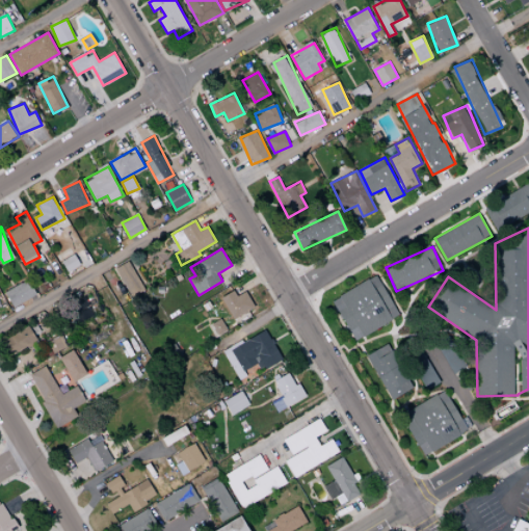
[(132,297),(146,289),(129,260),(115,268),(132,297)]
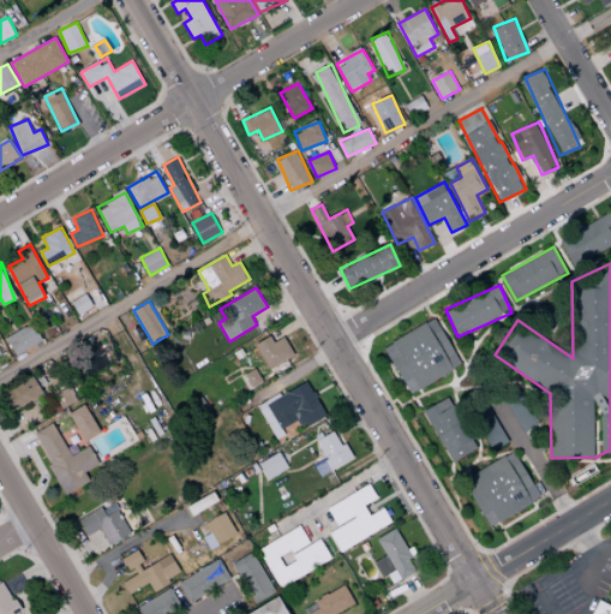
[(384,345),(409,393),(462,365),(437,317),(384,345)]
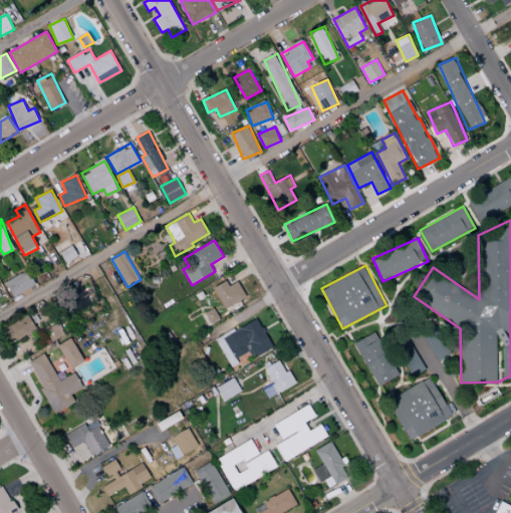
[(13,296),(35,284),(27,269),(5,281),(13,296)]
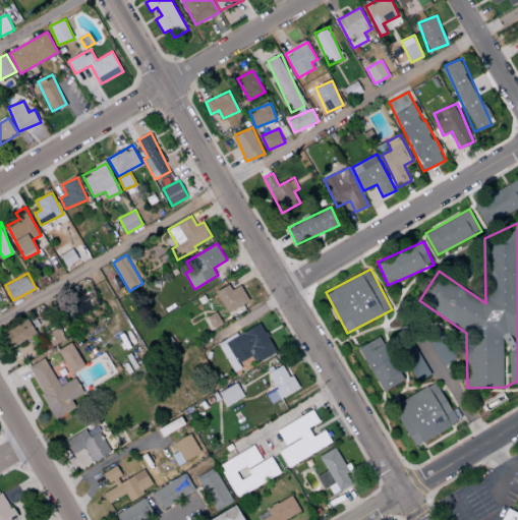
[(218,290),(228,311),(250,301),(242,285),(232,289),(230,284),(218,290)]
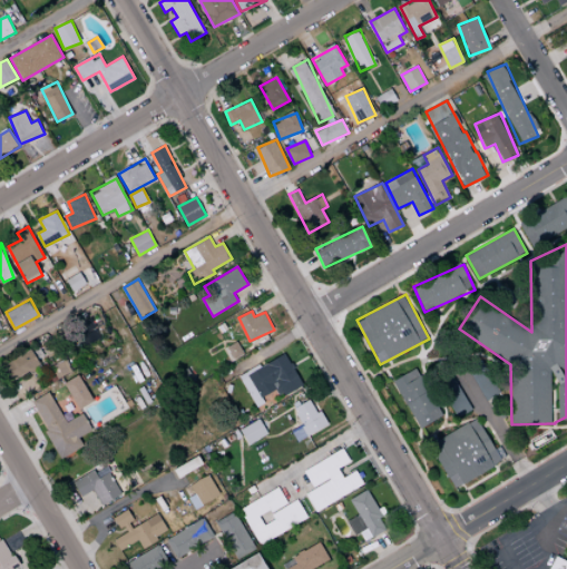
[(41,365),(32,349),(2,364),(11,381),(41,365)]
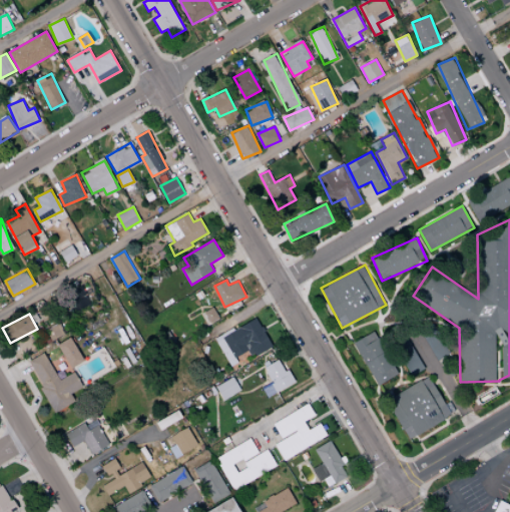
[(229,363),(251,351),(253,356),(273,346),(257,317),(216,339),(229,363)]
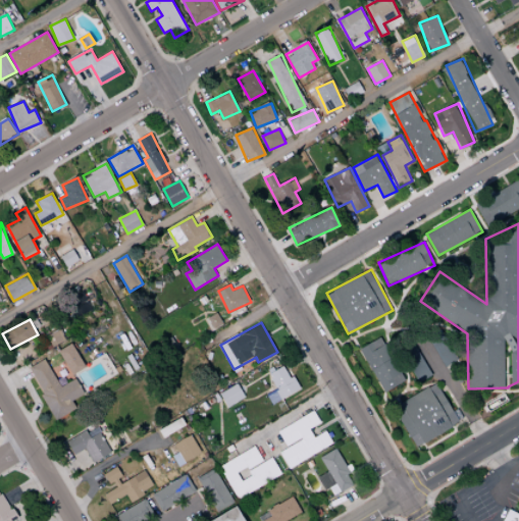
[(360,348),(383,392),(404,381),(380,336),(360,348)]
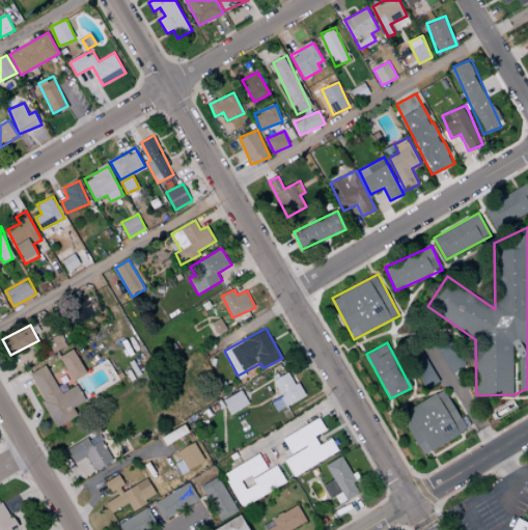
[(74,381),(87,372),(74,349),(60,356),(74,381)]
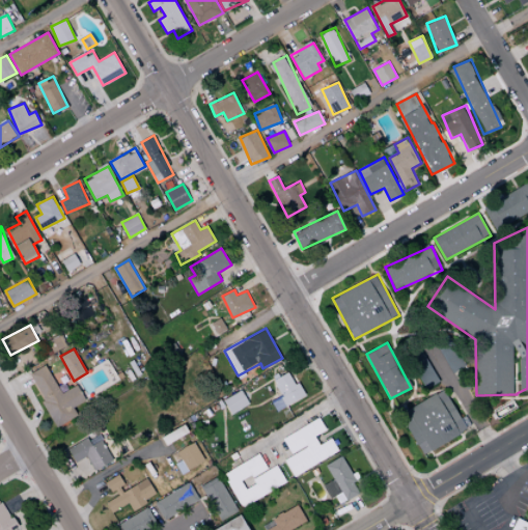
[(30,373),(57,426),(78,415),(74,407),(86,400),(78,385),(61,393),(47,364),(30,373)]
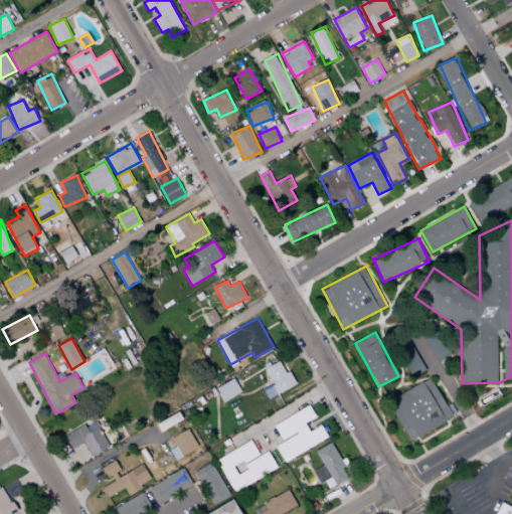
[(270,398),(296,384),(283,359),(265,369),(273,384),(264,388),(270,398)]
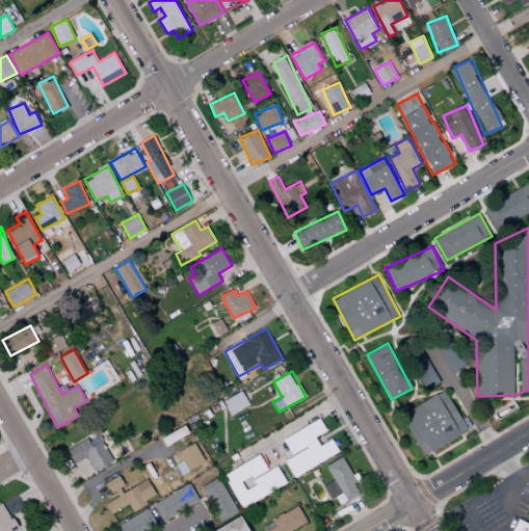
[(401,414),(423,455),(468,431),(446,390),(401,414)]
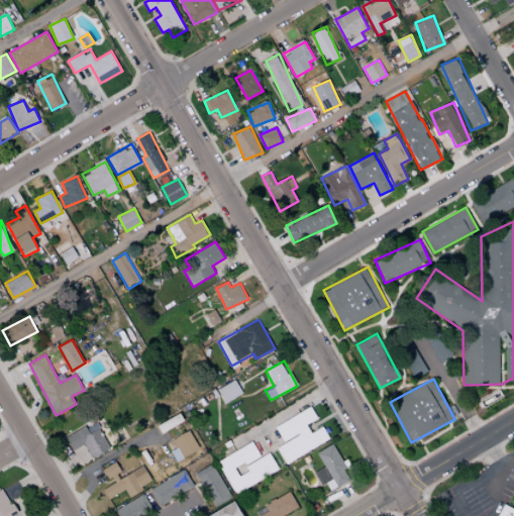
[(218,389),(225,403),(243,394),(236,380),(218,389)]
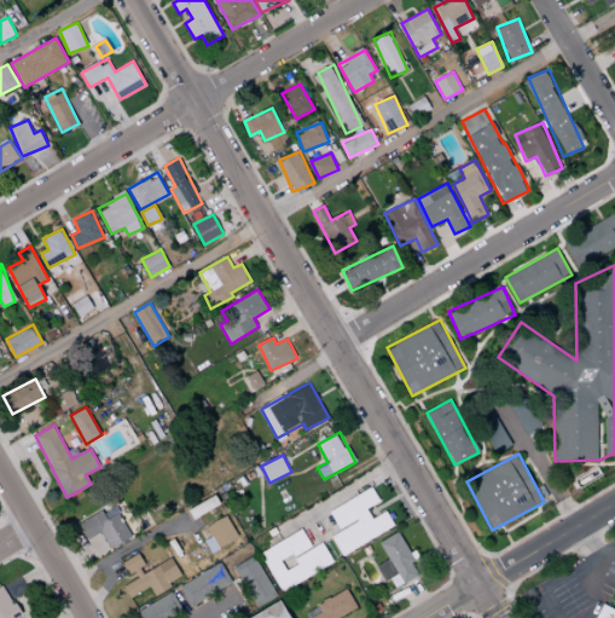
[(396,526),(388,510),(373,518),(367,508),(381,502),(373,487),(330,510),(341,530),(332,535),(342,554),(396,526)]
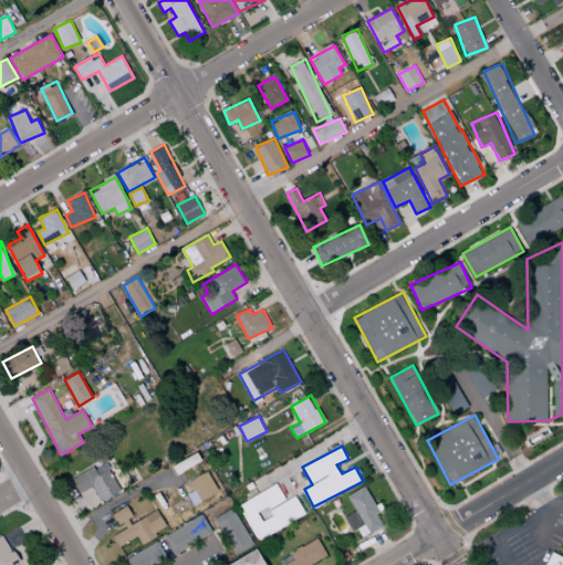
[(93,485),(102,502),(122,490),(106,464),(96,470),(94,466),(73,479),(82,493),(93,485)]
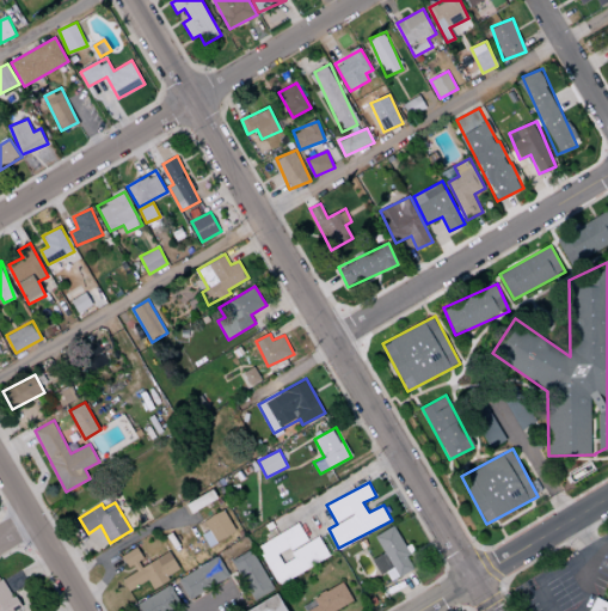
[(204,519),(215,542),(235,532),(226,509),(204,519)]
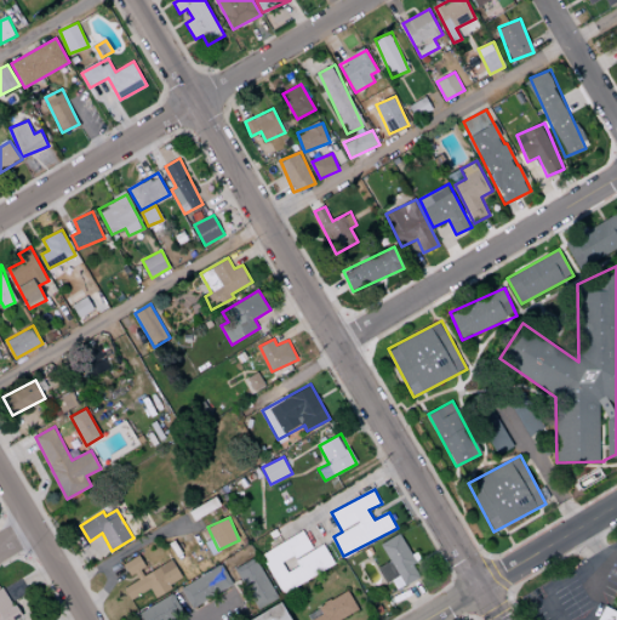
[(283,593),(336,564),(326,546),(287,567),(285,563),(313,547),(304,530),(262,553),(283,593)]
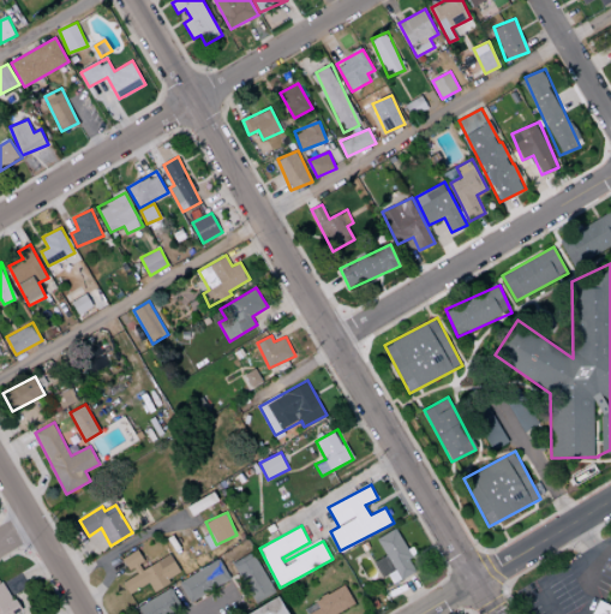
[(387,555),(375,561),(383,577),(389,574),(394,583),(418,571),(396,528),(377,537),(387,555)]
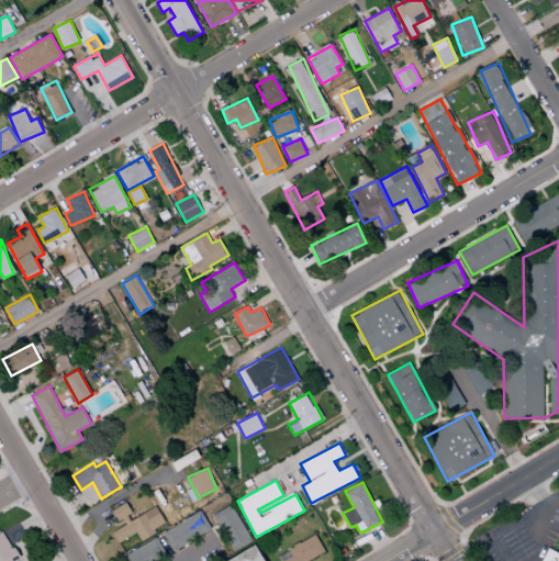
[(114,508),(124,526),(113,531),(119,542),(137,533),(141,538),(167,524),(157,505),(135,517),(127,502),(114,508)]
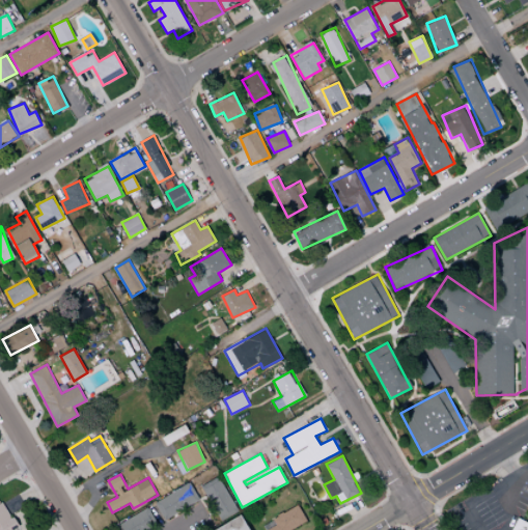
[(220,515),(237,506),(219,476),(202,485),(220,515)]
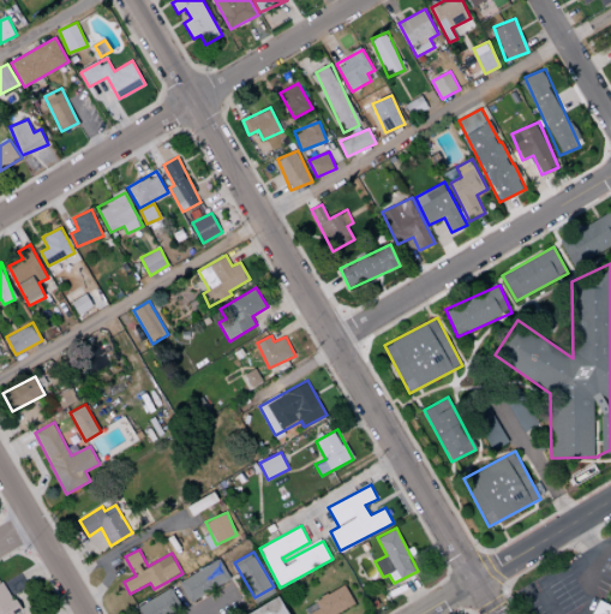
[(179,580),(190,601),(232,579),(221,559),(179,580)]
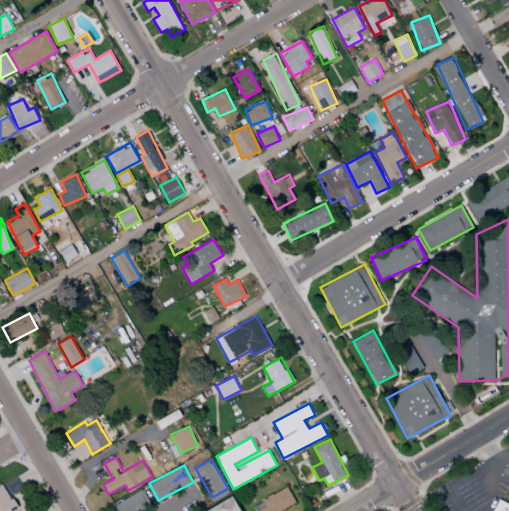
[(0,510),(19,510),(3,483),(0,484),(0,510)]
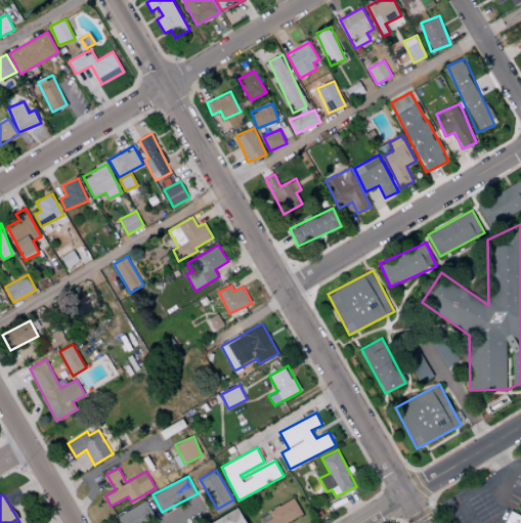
[(262,522),(286,522),(303,514),(295,498),(259,516),(262,522)]
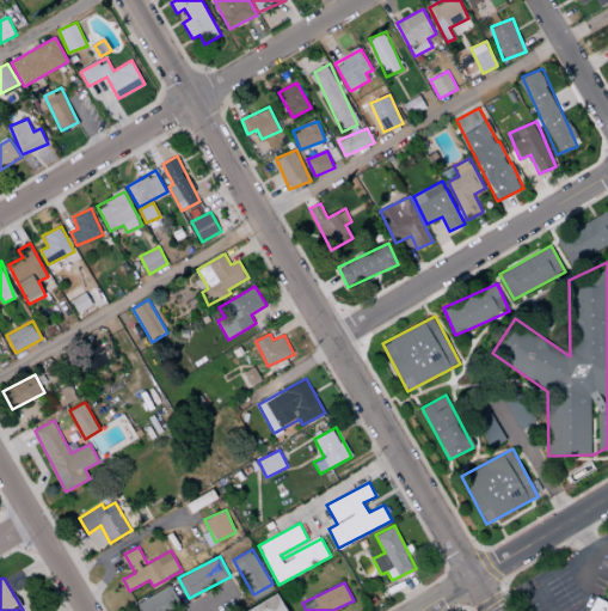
[(135,610),(171,610),(182,606),(172,586),(133,604),(135,610)]
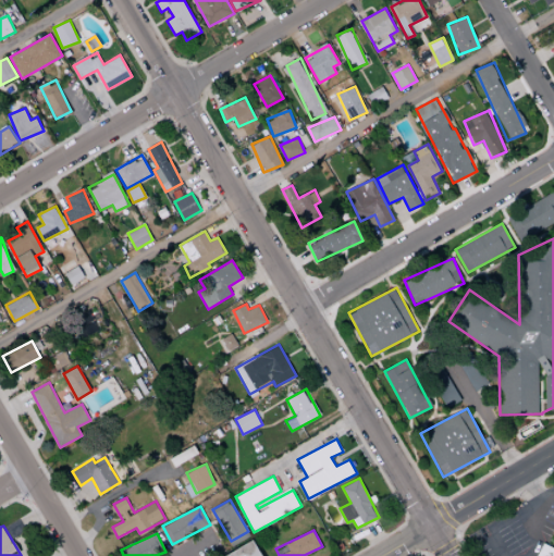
[(262,555),(256,542),(228,555),(262,555)]
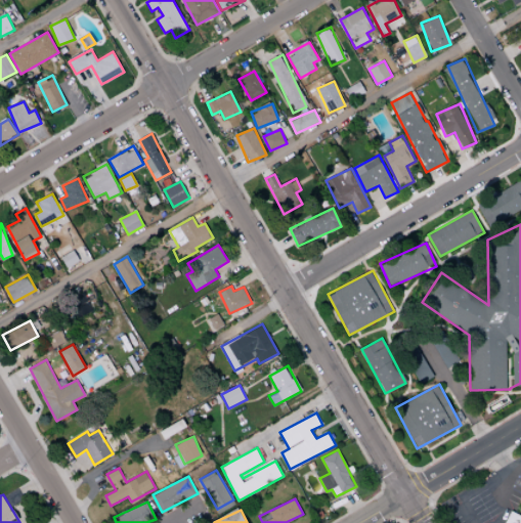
[(505,522),(512,510),(520,514),(520,522),(505,522)]
